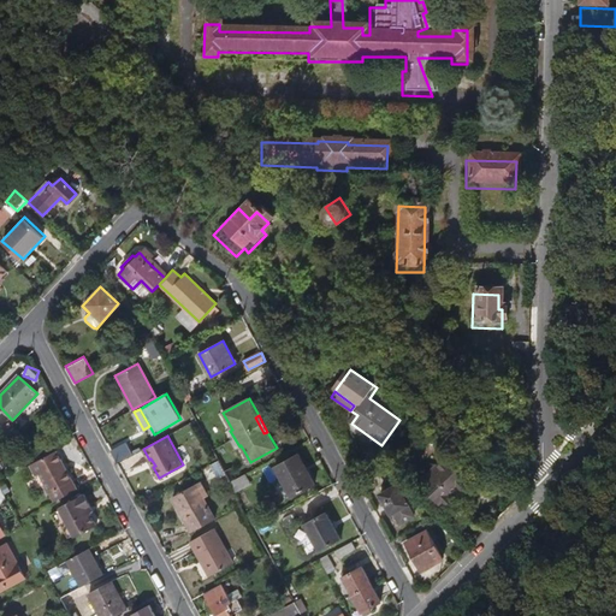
[(128,443),(112,451),(117,462),(134,454),(128,443)]
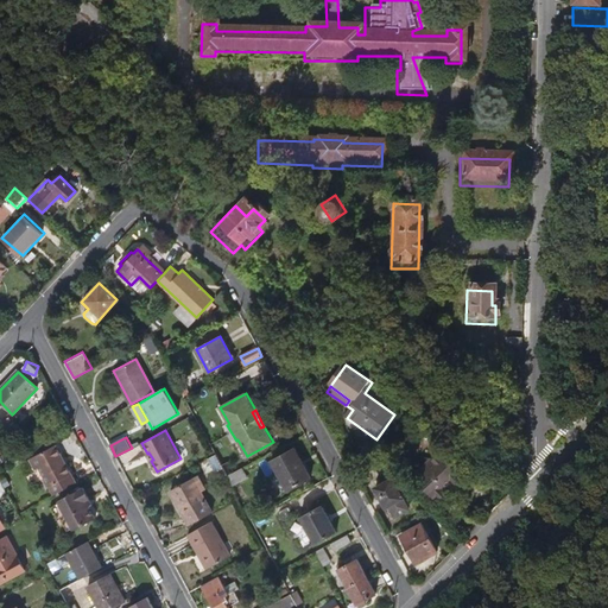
[(75,483),(54,444),(29,458),(35,470),(38,468),(54,495),(75,483)]
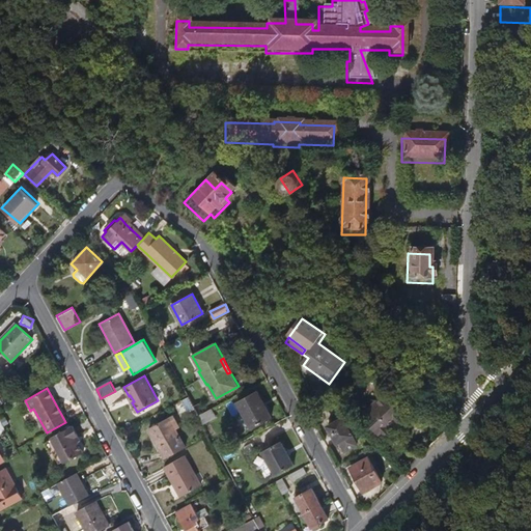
[(271,417),(257,392),(238,402),(252,427),(271,417)]
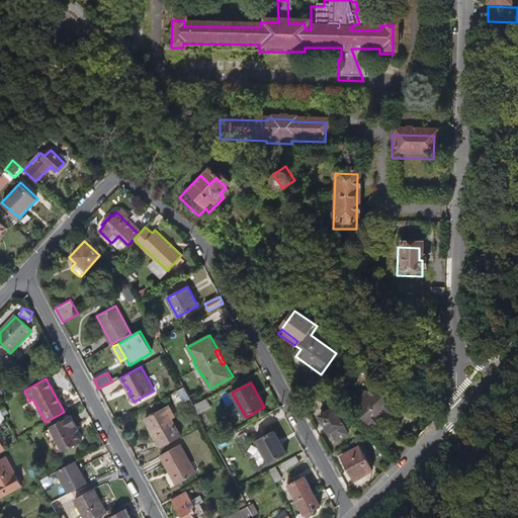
[(373,425),(394,405),(374,385),(368,392),(367,391),(352,405),(373,425)]
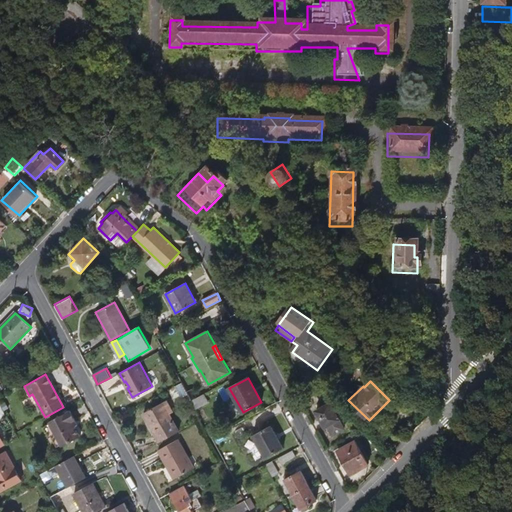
[(172,396),(184,390),(180,384),(169,390),(172,396)]
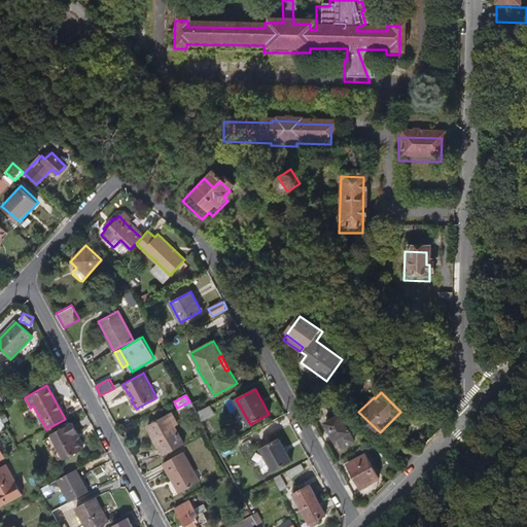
[(203,409),(198,400),(191,403),(197,412),(198,412),(203,409)]
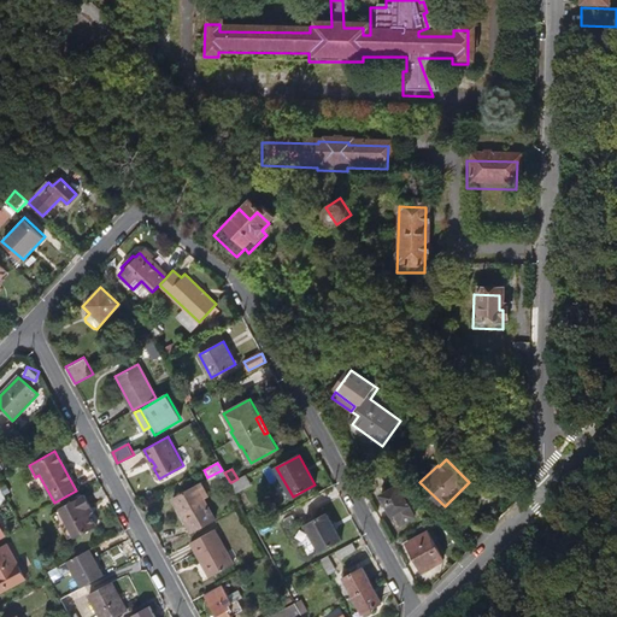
[(251,483),(246,474),(238,479),(231,482),(236,491),(251,483)]
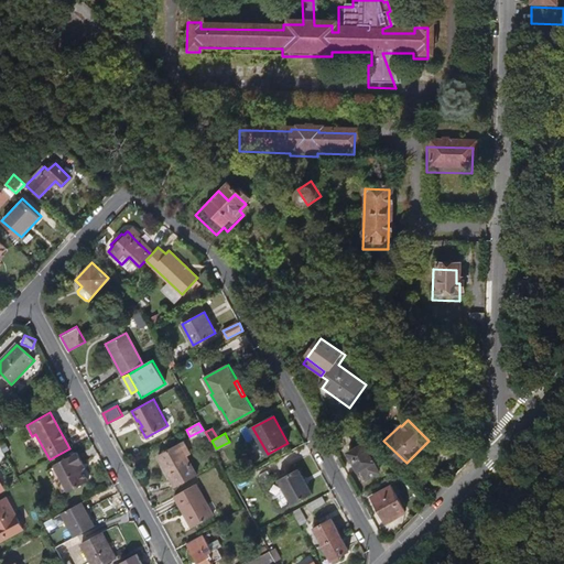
[(382,449),(376,442),(370,445),(375,453),(382,449)]
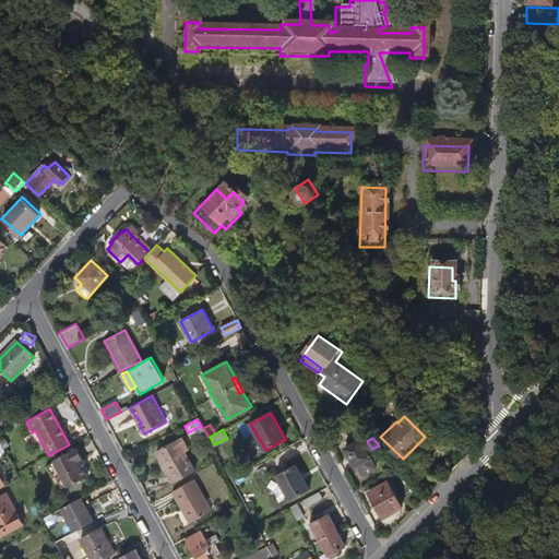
[(194,472),(177,440),(157,451),(175,483),(194,472)]
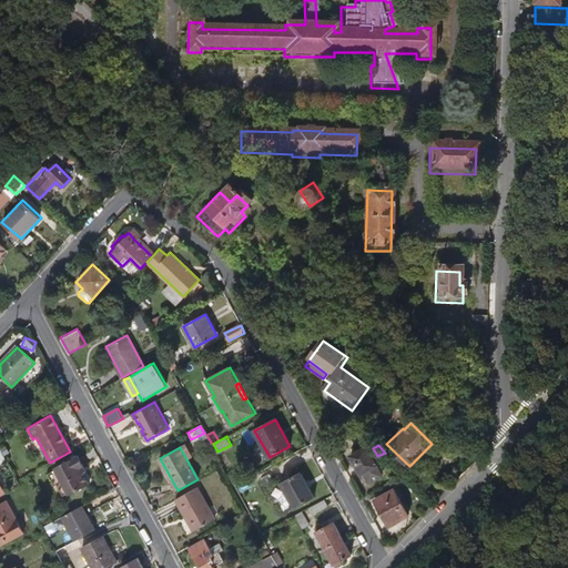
[(387,485),(367,448),(353,456),(363,475),(365,473),(376,492),(387,485)]
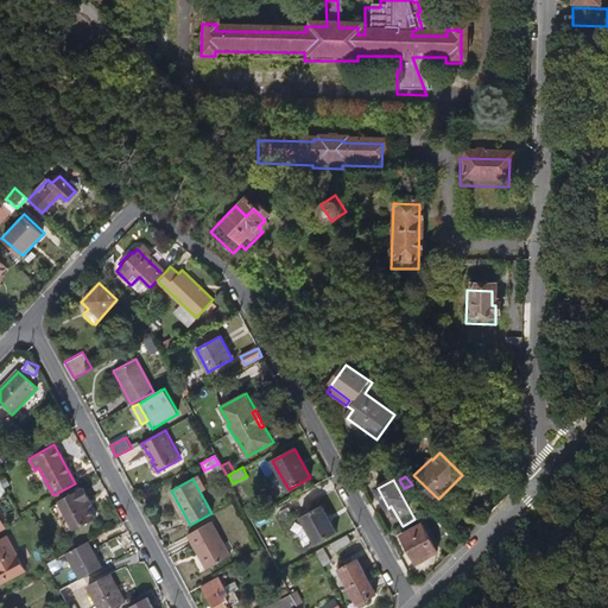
[(95,518),(86,501),(88,499),(82,488),(58,501),(74,530),(95,518)]
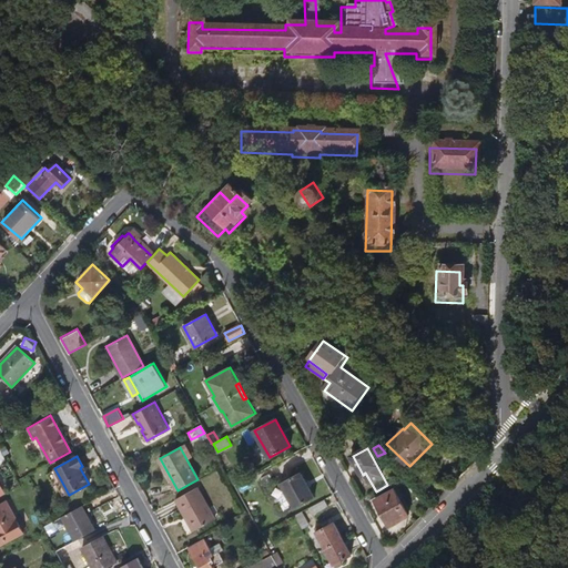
[(246,477),(243,470),(231,477),(234,484),(246,477)]
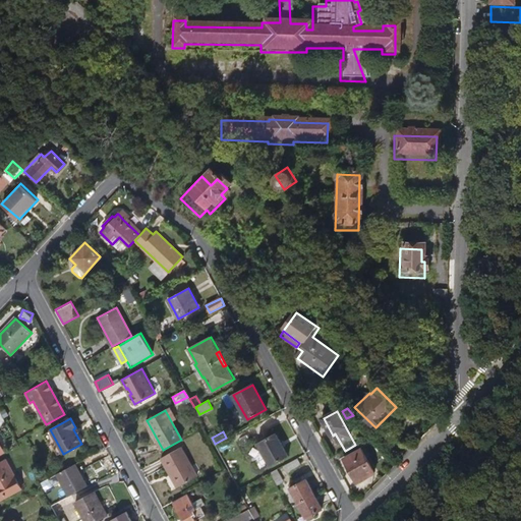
[(289,456),(276,432),(258,443),(271,466),(289,456)]
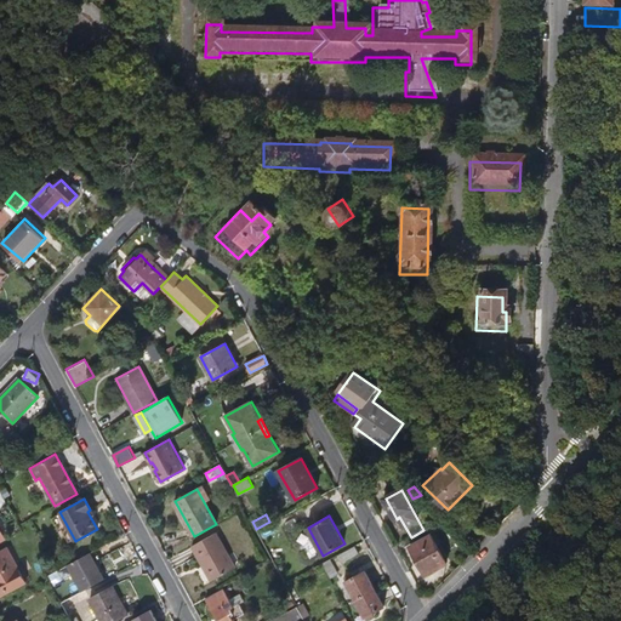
[(411,537),(399,517),(397,519),(408,540),(411,537)]
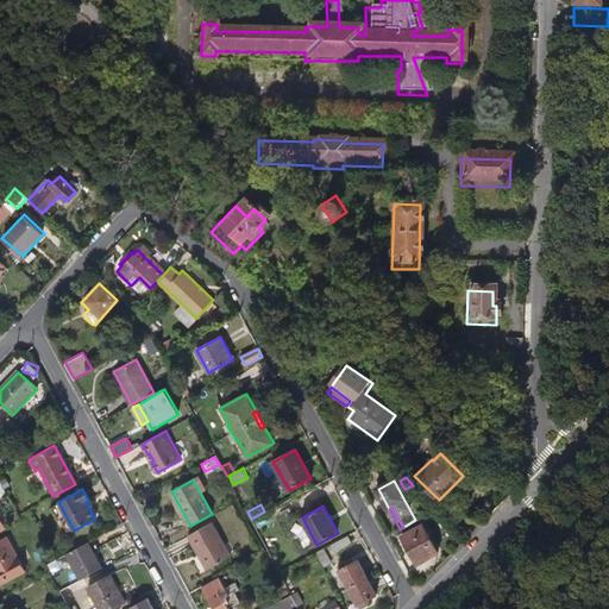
[(232,557),(213,522),(189,535),(200,554),(202,554),(209,569),(232,557)]
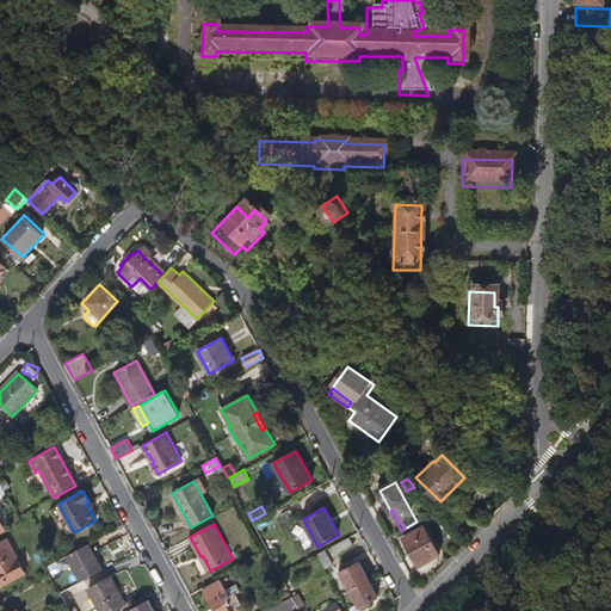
[(439,554),(424,526),(403,538),(419,566),(439,554)]
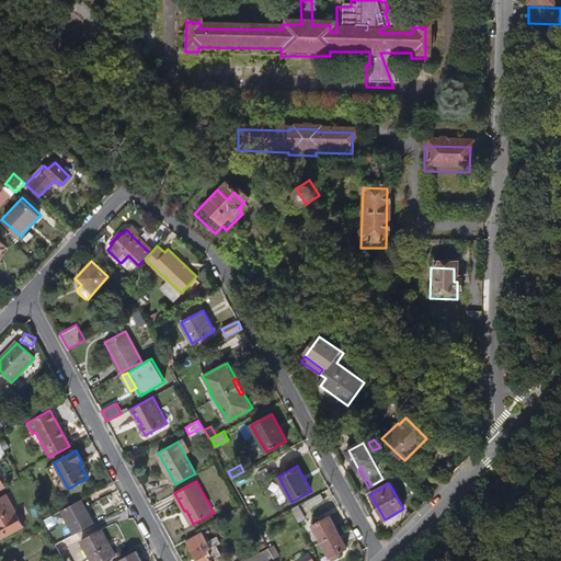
[(324,500),(321,493),(307,501),(310,507),(324,500)]
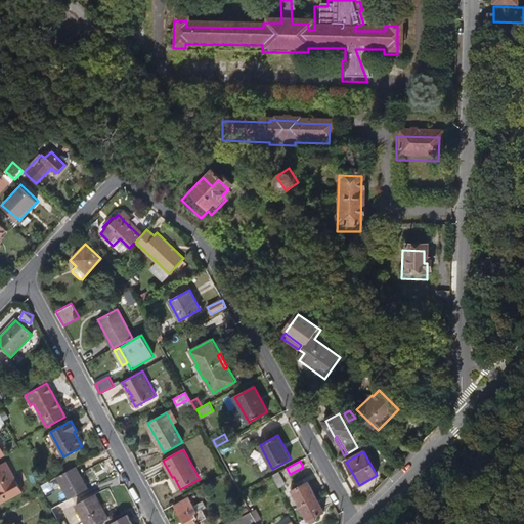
[(0,501),(19,491),(4,463),(0,465),(0,501)]
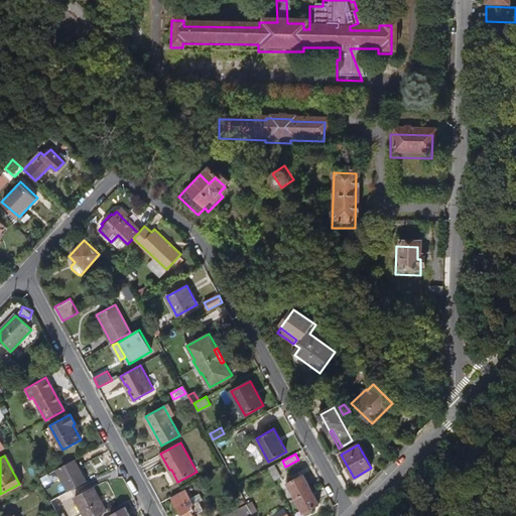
[(85,483),(73,461),(56,470),(69,492),(85,483)]
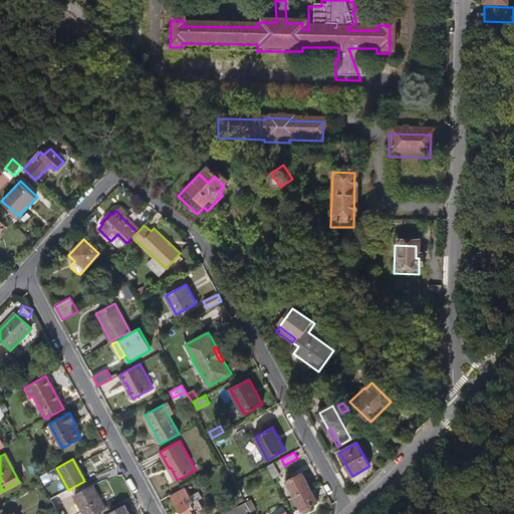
[(310,487),(302,473),(286,481),(294,496),(310,487)]
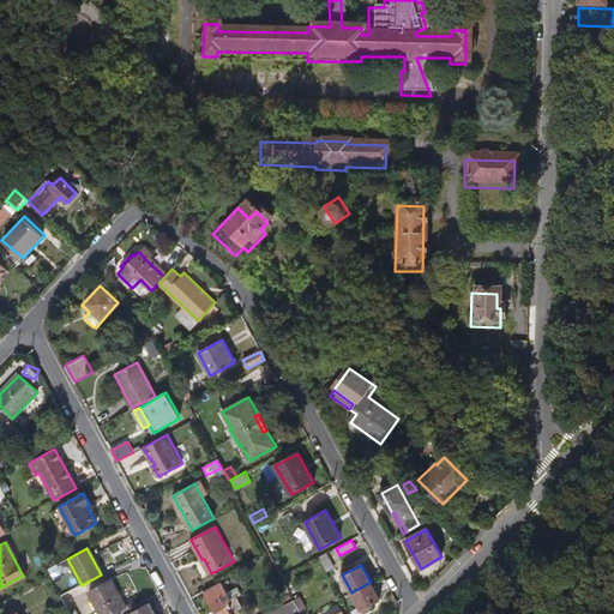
[(115,613),(127,608),(112,579),(89,591),(101,613),(115,613)]
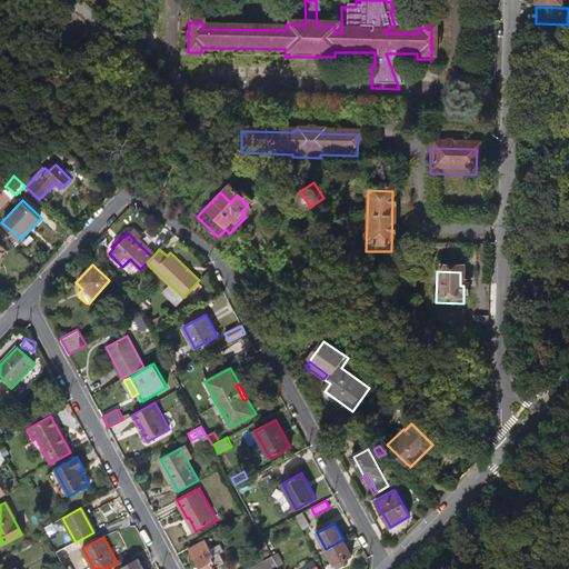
[(225,561),(220,553),(211,537),(189,549),(200,568),(213,568),(212,568),(225,561)]
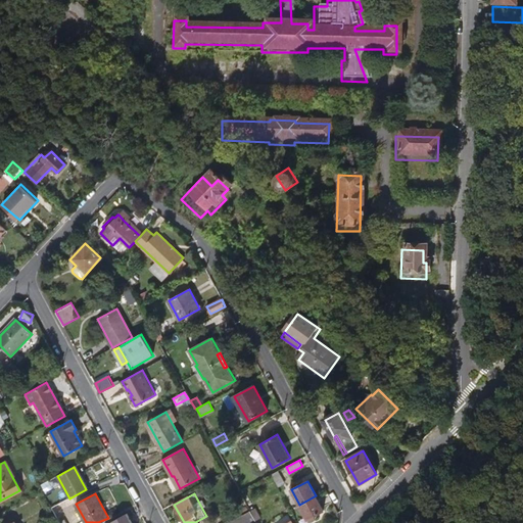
[(324,511),(316,495),(299,505),(307,519),(324,511)]
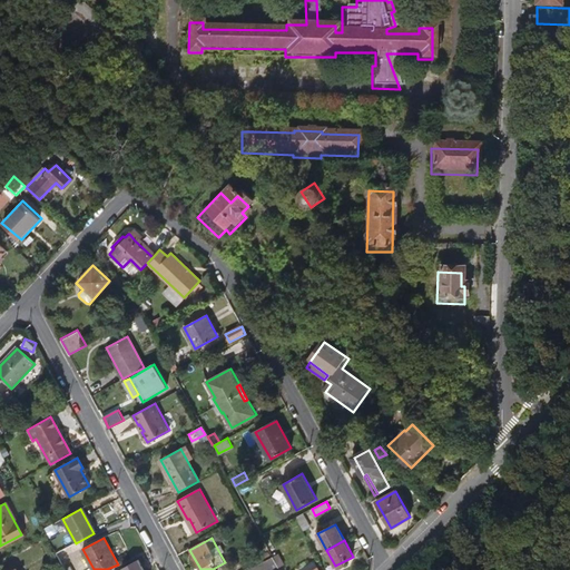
[(234,557),(229,550),(220,554),(225,562),(234,557)]
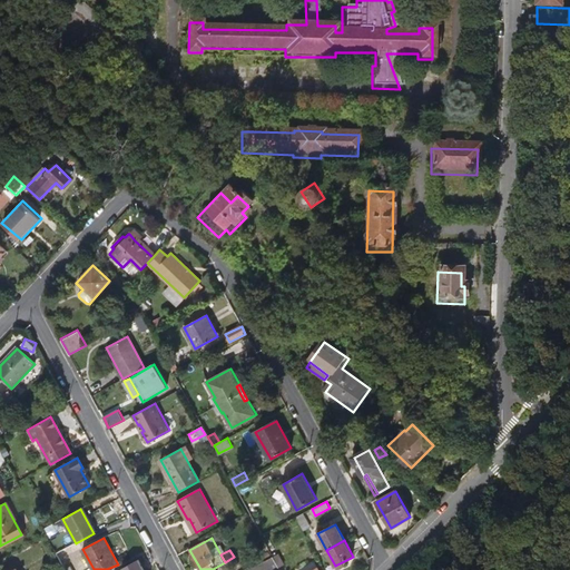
[(277,569),(279,569),(273,557),(248,569),(277,569)]
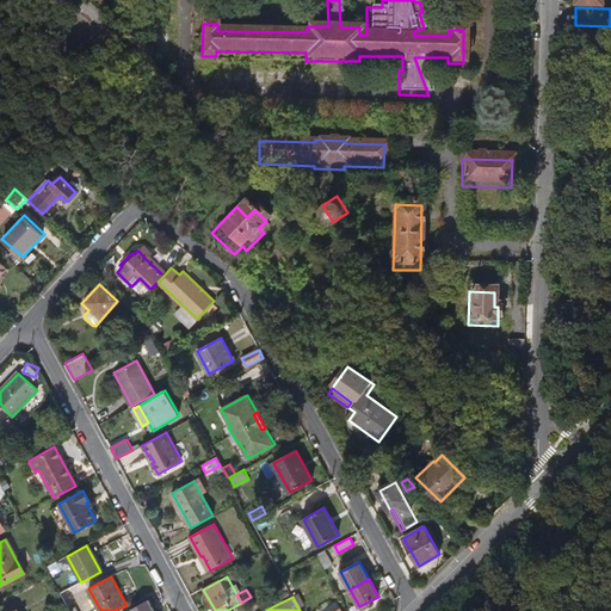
[(68,610),(63,600),(57,603),(61,610),(63,610),(65,610),(63,610),(68,610)]
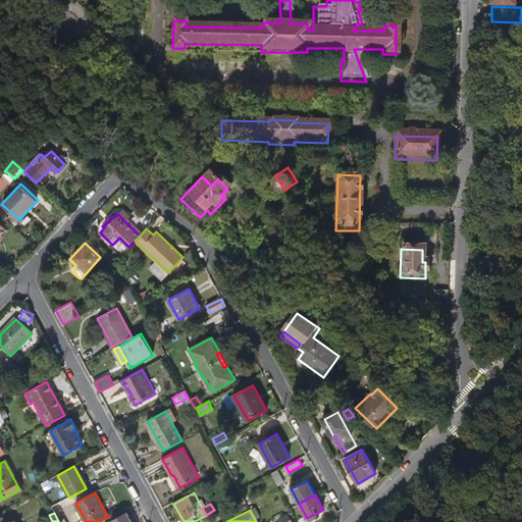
[(133,521),(127,513),(120,517),(122,521),(133,521)]
